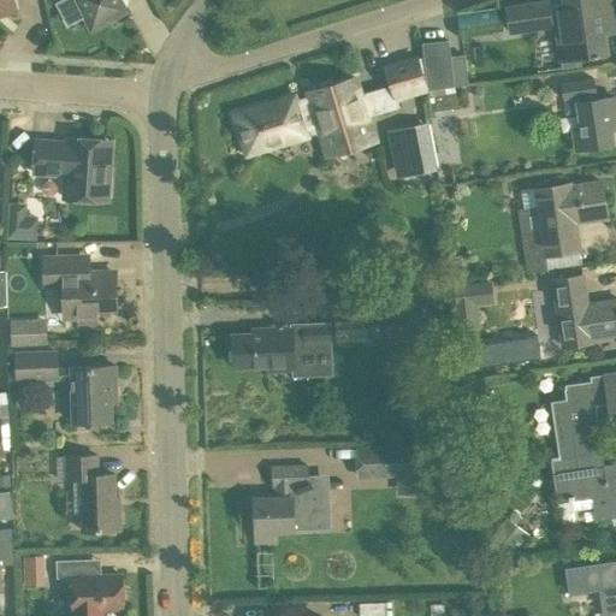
[(0,0),(0,15),(13,12),(11,0),(0,0)]
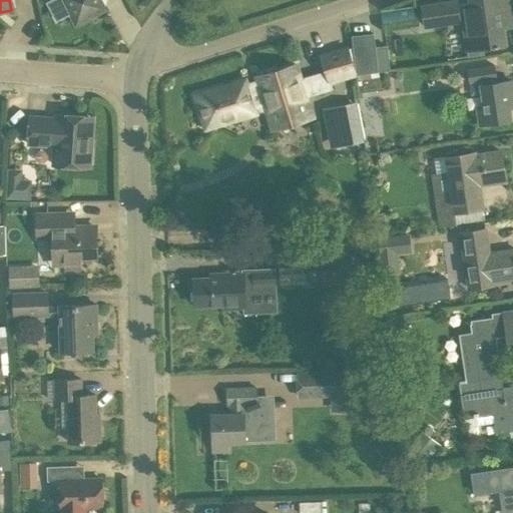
[(49,0),(45,2),(56,22),(70,15),(75,26),(106,10),(100,0),(49,0)]
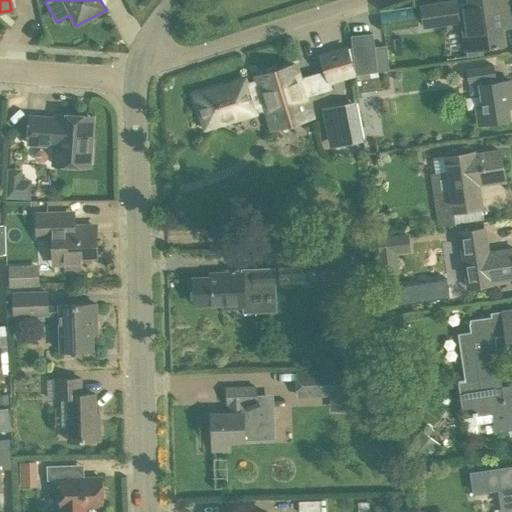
[(422,29),(460,23),(456,0),(448,0),(418,5),(422,29)]
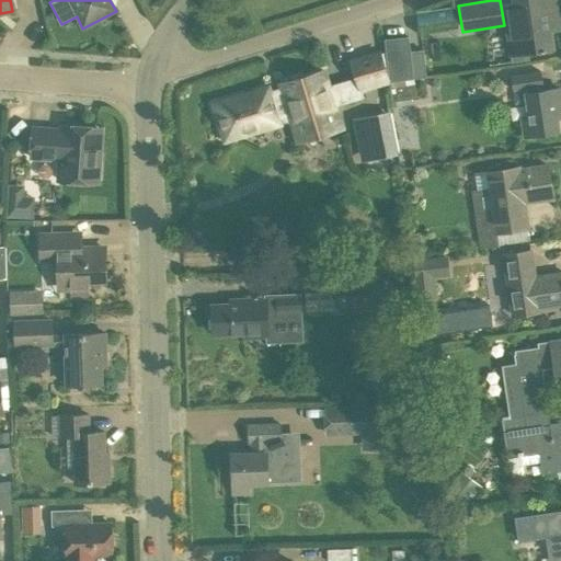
[(513,0),(516,23),(506,25),(512,63),(529,59),(528,53),(553,48),(547,9),(556,8),(554,0),(513,0)]
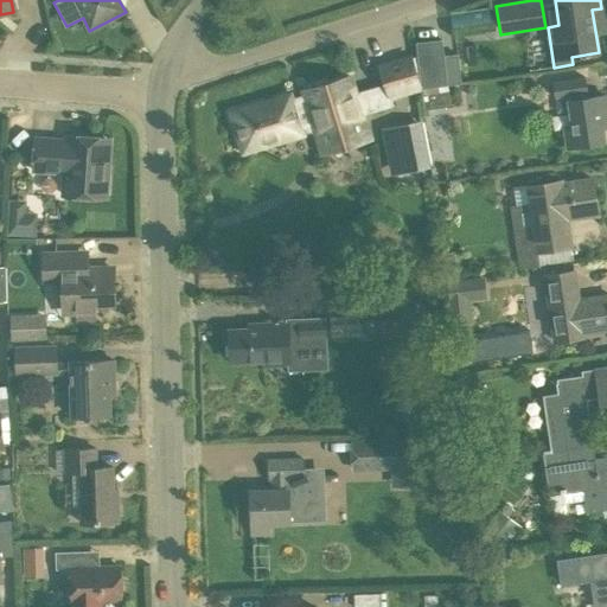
[(416,44),(417,57),(422,88),(460,84),(458,56),(443,57),(441,42),(416,44)]
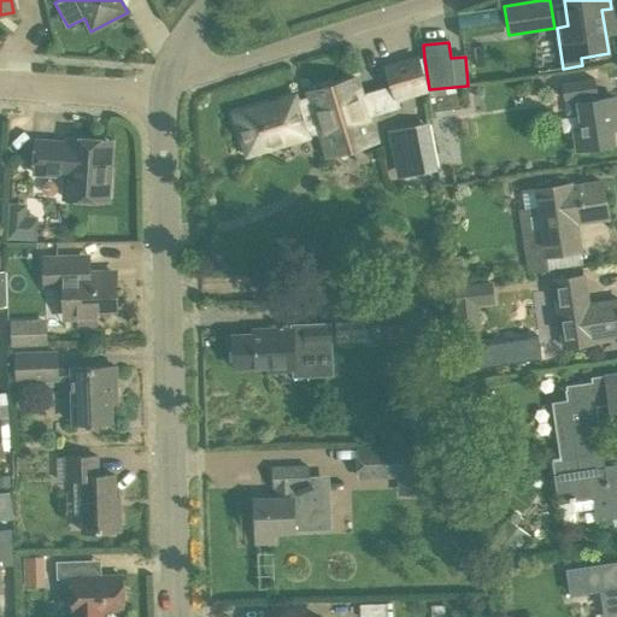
[(400,109),(398,101),(429,92),(429,89),(424,58),(385,70),(391,88),(362,97),(368,118),(400,109)]
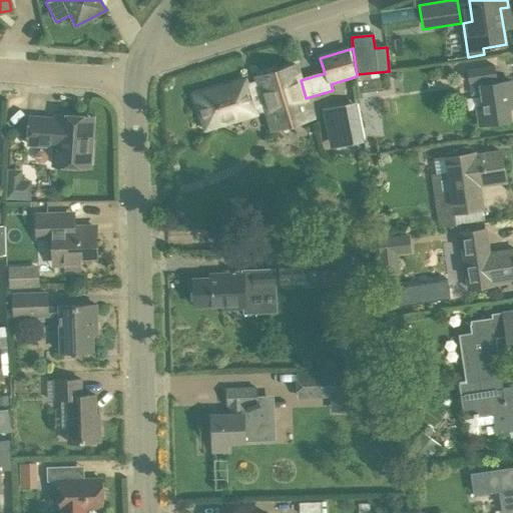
[(244,80),(195,95),(205,128),(254,113),(254,111),(266,107),(271,124),(310,112),(306,98),(301,80),(296,65),(255,77),(258,85),(248,88),(246,80),(244,80)]
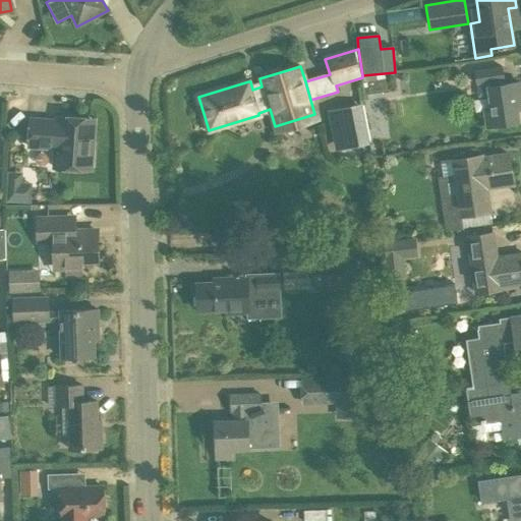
[(393,91),(391,76),(361,80),(363,95),(393,91)]
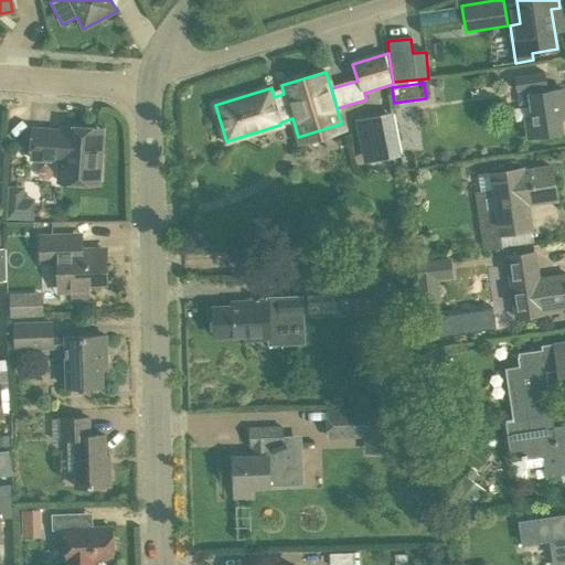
[(529,137),(563,132),(561,116),(564,115),(564,103),(563,88),(530,94),(534,119),(526,120),(529,137)]
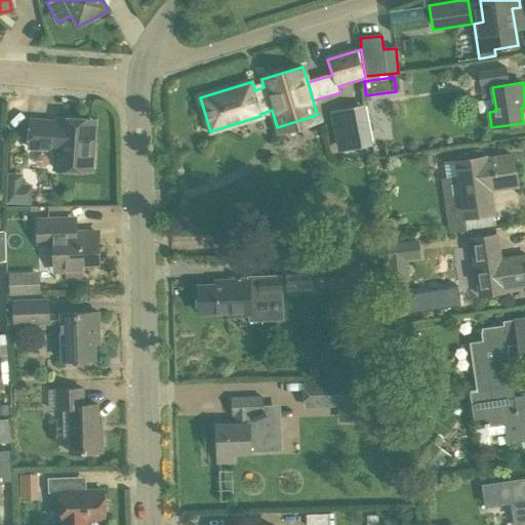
[(382,151),(374,105),(340,110),(349,157),(382,151)]
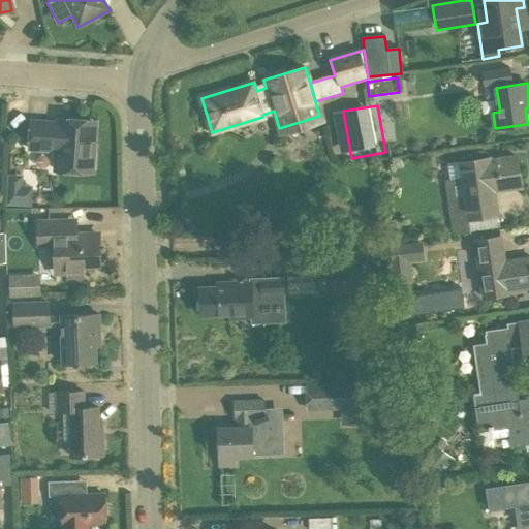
[(68,124),(68,119),(58,118),(58,122),(31,120),(29,149),(56,150),(55,169),(76,172),(76,166),(93,167),(94,148),(89,148),(91,120),(76,119),(76,124),(68,124)]
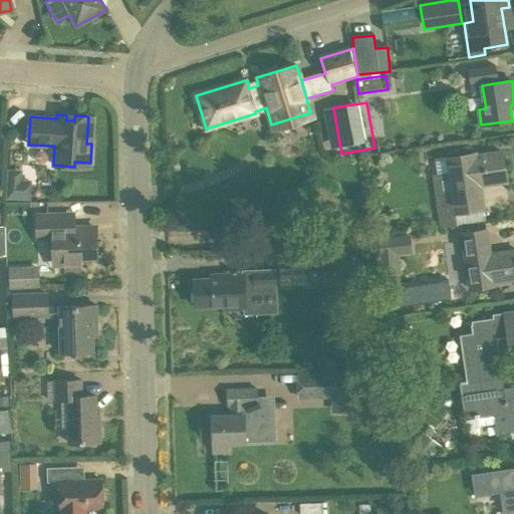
[(507,182),(502,152),(476,156),(476,153),(446,158),(434,159),(437,174),(432,175),(440,228),(457,225),(456,214),(484,210),(481,194),(479,194),(478,186),(507,182)]
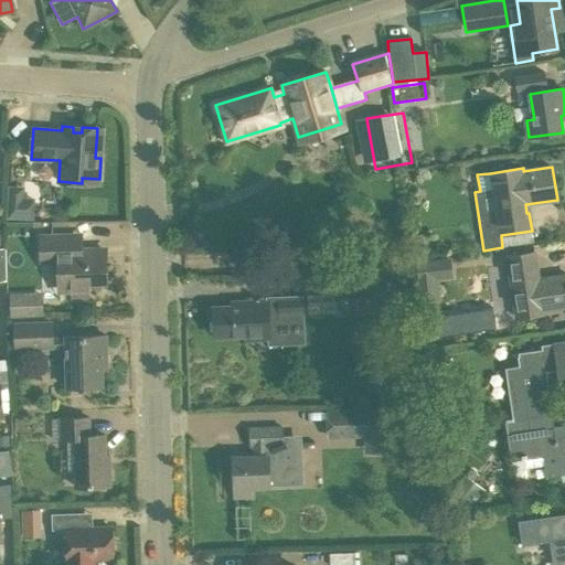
[(85,233),(71,233),(38,234),(40,264),(57,264),(59,285),(72,284),(72,299),(87,299),(86,284),(104,284),(103,249),(85,249),(85,233)]
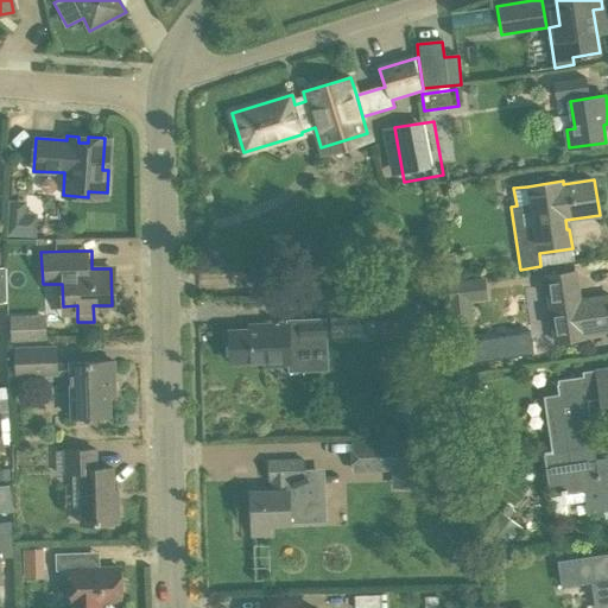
[(444,280),(458,279),(456,252),(441,254),(444,280)]
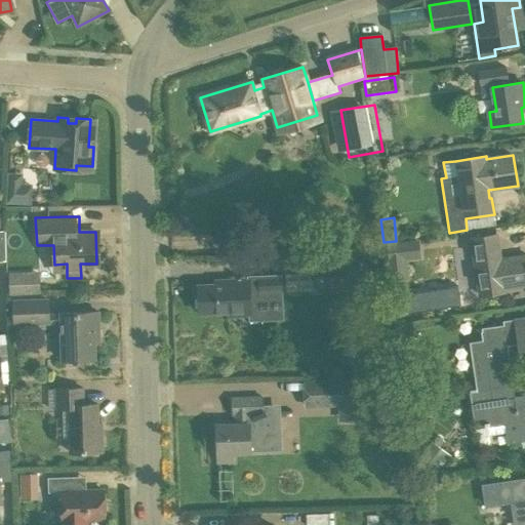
[(524,255),(500,259),(496,235),(472,238),(480,295),(505,291),(505,288),(524,285),(524,255)]
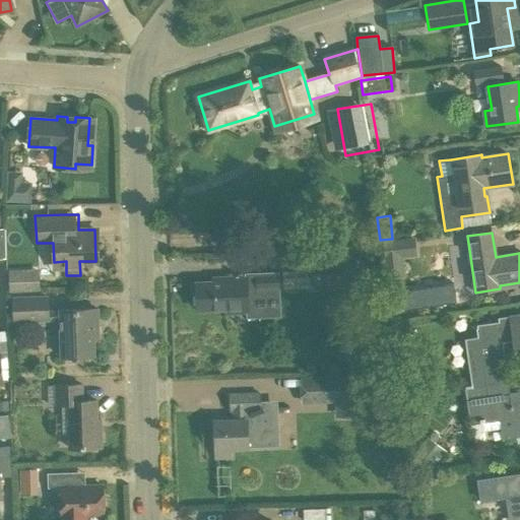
[(400,239),(383,241),(386,278),(404,276),(400,239)]
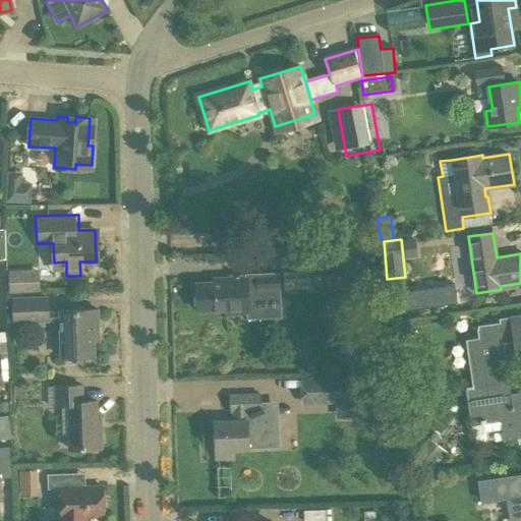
[(313,288),(337,287),(337,277),(354,277),(354,255),(335,255),(335,257),(308,258),(312,264),(313,288)]
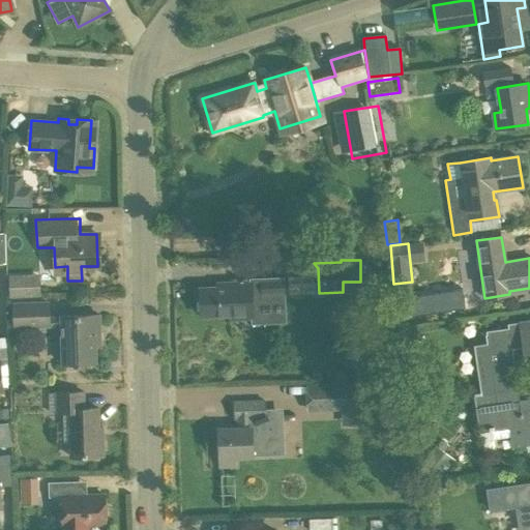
[(9,274),(9,297),(41,296),(40,274),(9,274)]
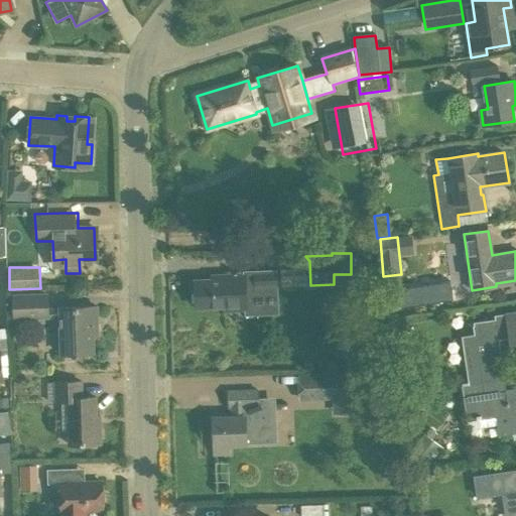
[(279,314),(277,269),(243,271),(243,273),(212,275),(212,280),(194,280),(195,306),(226,305),(226,310),(245,309),(245,316),(279,314)]
